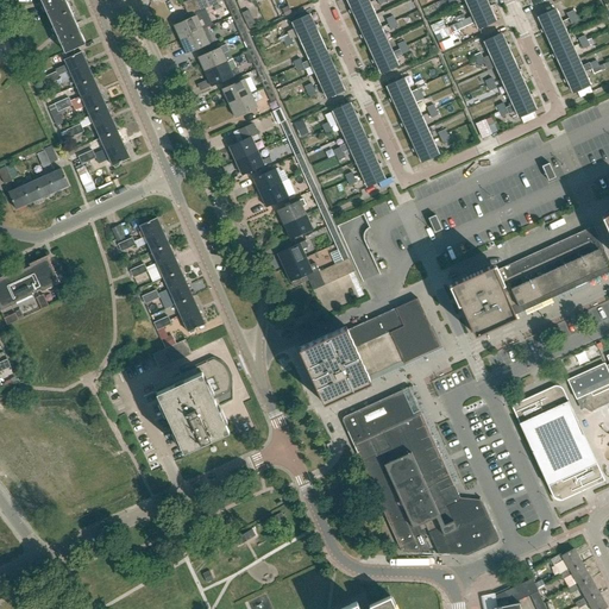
[(43,5),(51,24),(73,14),(66,0),(41,0),(42,1),(43,5)]
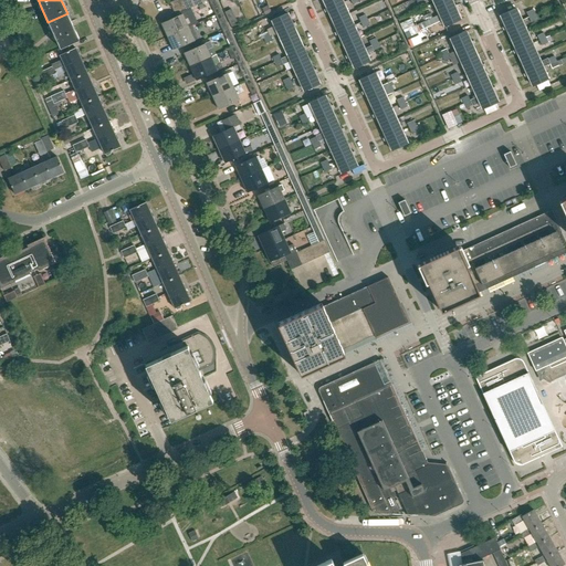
[(175,14),(180,12),(175,0),(174,0),(169,2),(175,14)]
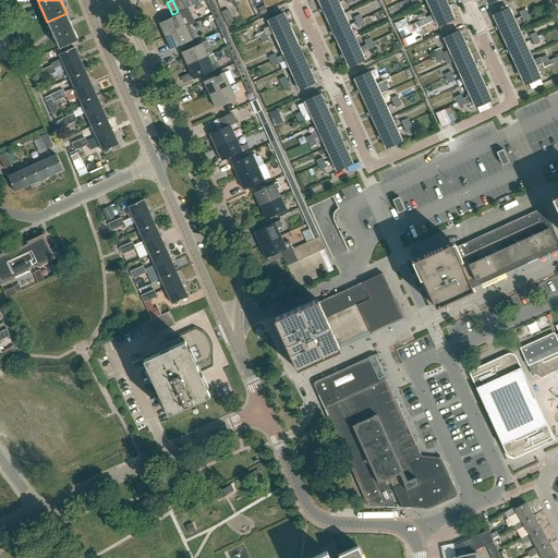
[(172,0),(178,12),(183,9),(179,0),(172,0)]
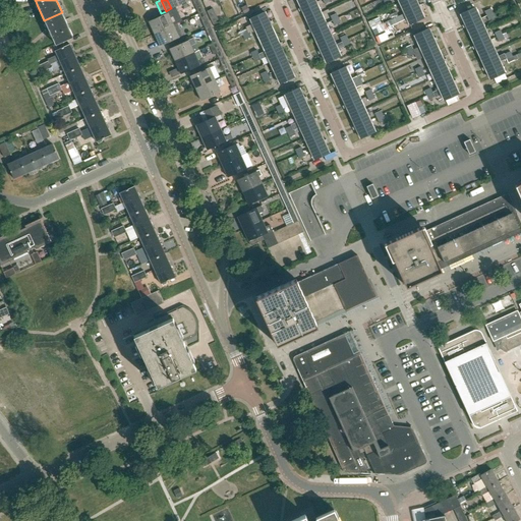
[(167,0),(171,8),(176,6),(173,0),(167,0)]
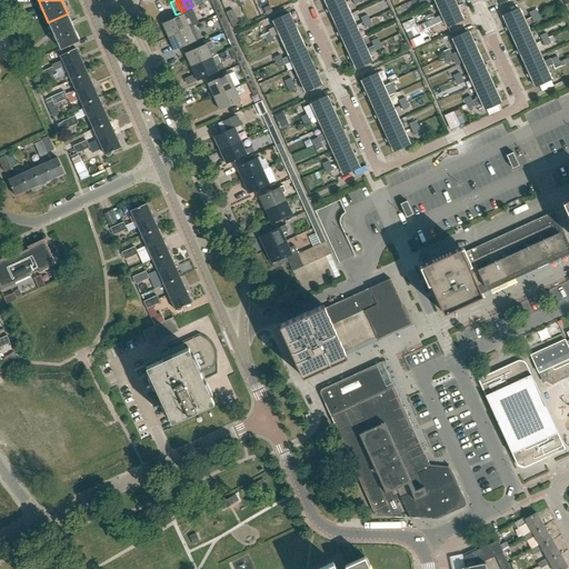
[(216,0),(210,0),(215,10),(219,8),(216,0)]
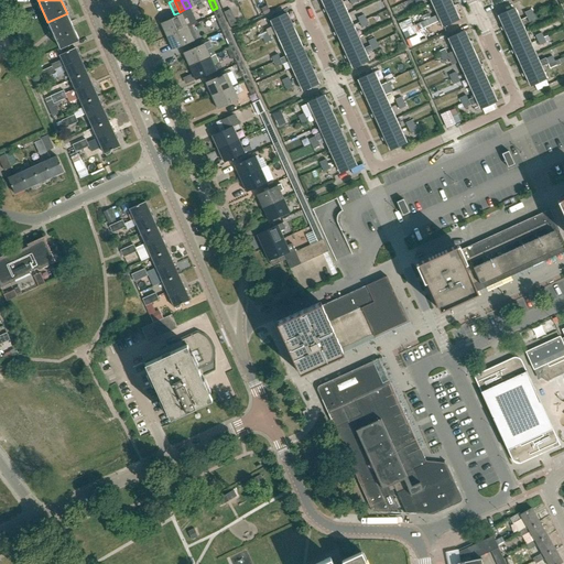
[(323,0),(327,10),(340,3),(339,0),(323,0)]
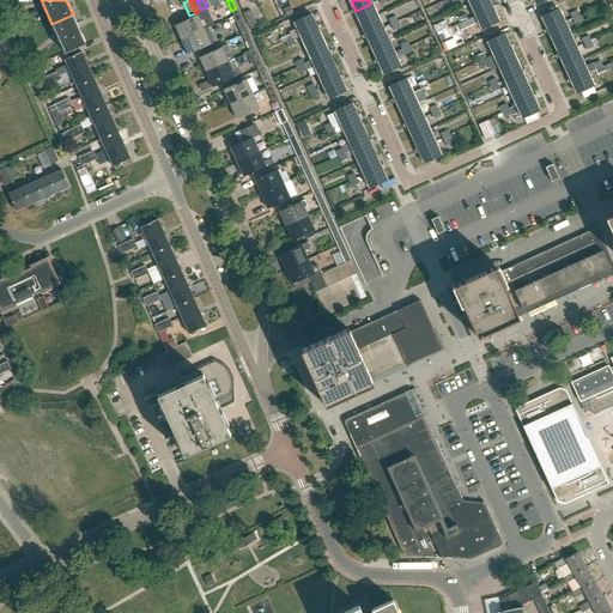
[(489,0),(477,0),(471,2),(477,16),(496,6),(496,5),(492,6),(489,0)]
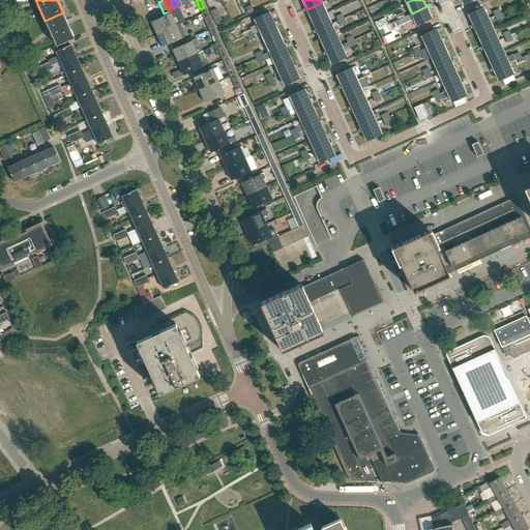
[(313,20),(325,13),(320,3),(307,9),(313,20)]
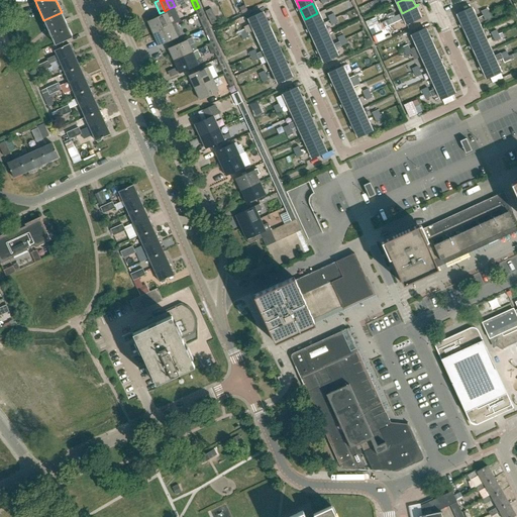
[(395,16),(389,19),(391,24),(404,18),(407,25),(421,18),(416,8),(419,7),(418,5),(402,13),(395,16)]
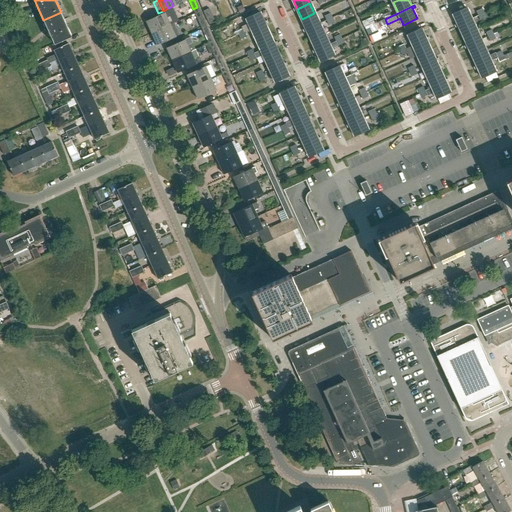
[(458,25),(471,19),(466,8),(453,14),(458,25)]
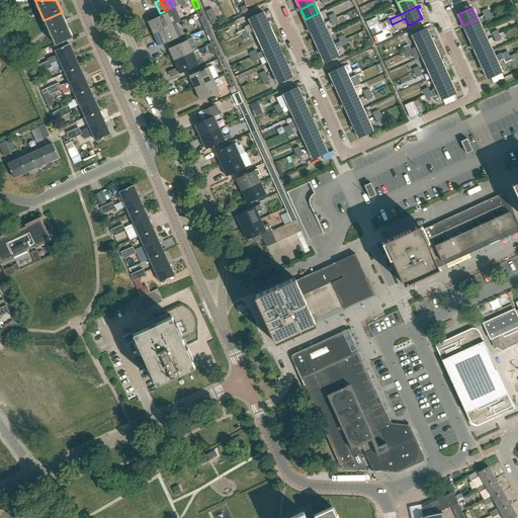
[(205,11),(210,22),(217,20),(211,9),(205,11)]
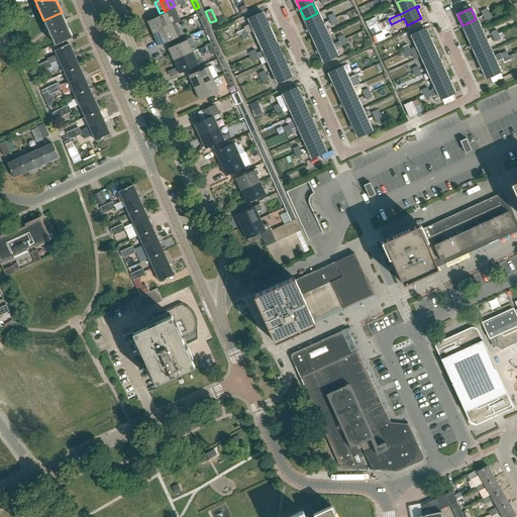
[(47,29),(48,31),(55,43),(66,38),(72,35),(67,24),(65,19),(62,12),(43,20),(47,29)]
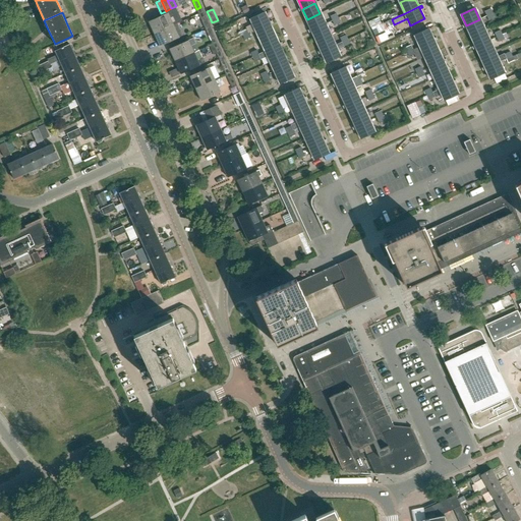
[(173,24),(173,25),(176,23),(171,12),(168,13),(168,12),(149,20),(154,34),(173,24)]
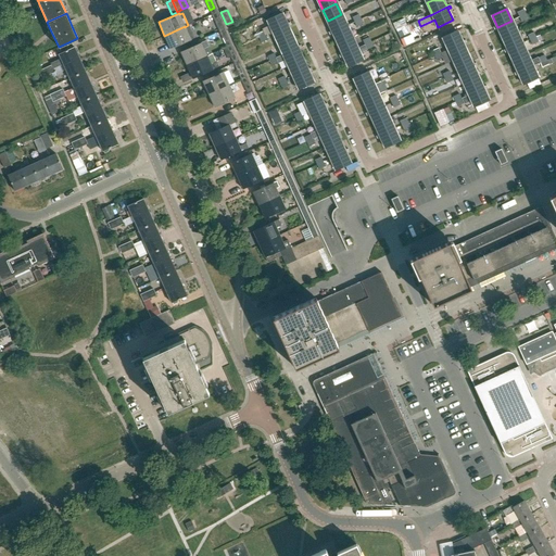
[(273,32),(287,26),(281,14),(268,20),(273,32)]
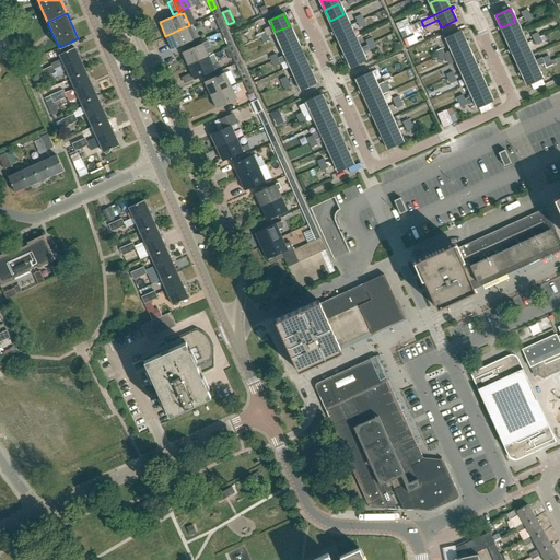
[(335,32),(349,26),(343,14),(330,21),(335,32)]
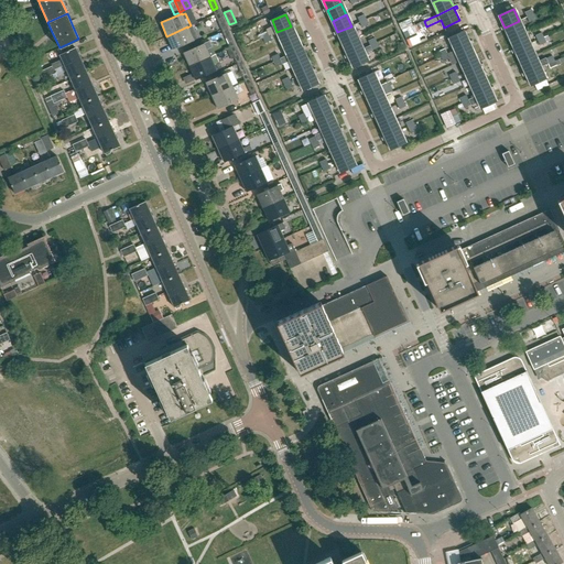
[(223,31),(227,29),(221,18),(217,19),(223,31)]
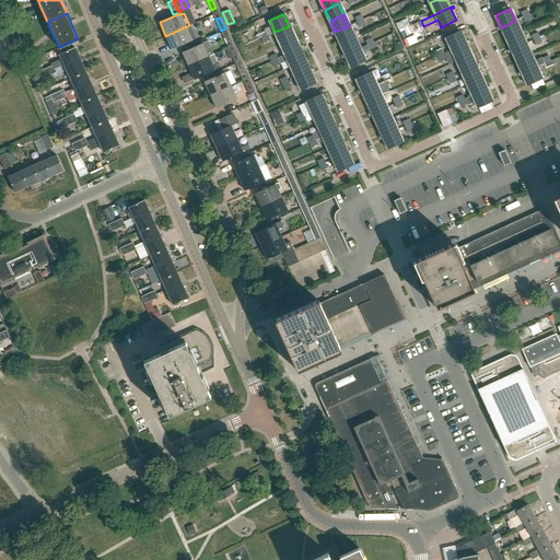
[(407,19),(396,24),(399,31),(410,25),(407,19)]
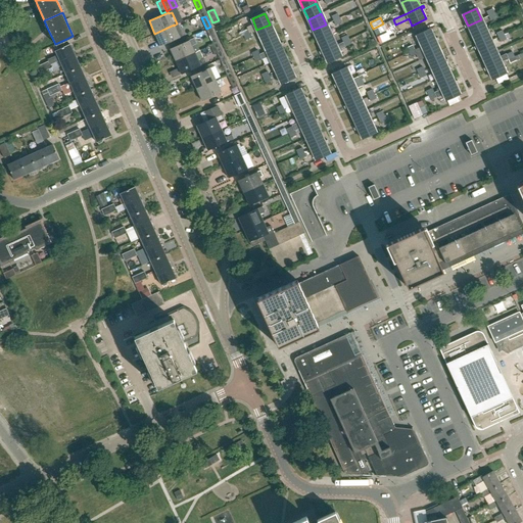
[(473,36),(486,30),(481,19),(468,26),(473,36)]
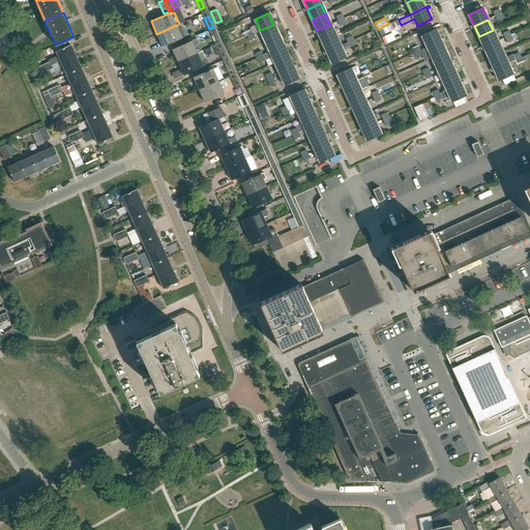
[(176,25),(156,34),(163,47),(185,36),(179,25),(177,26),(176,26),(176,25)]
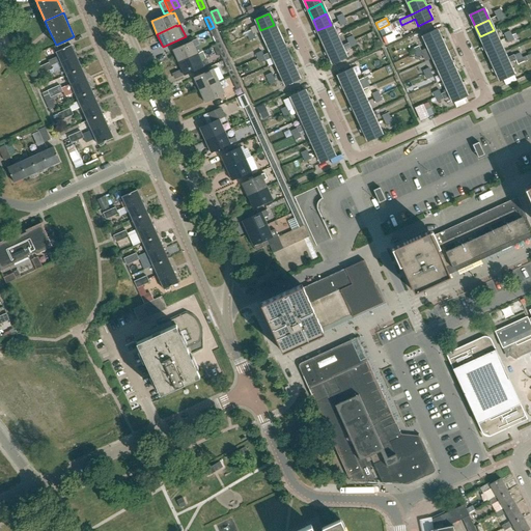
[(266,42),(279,35),(274,25),(260,30),(266,42)]
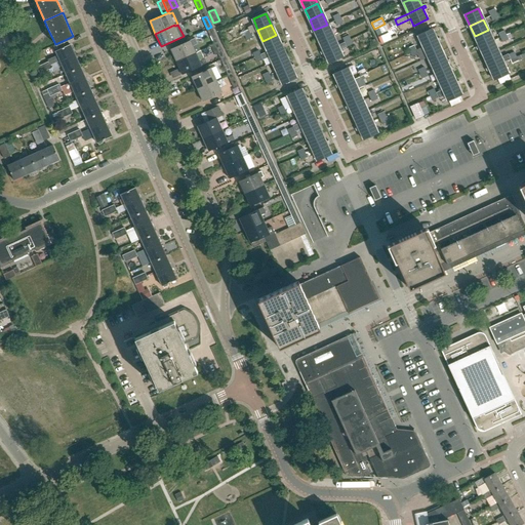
[(332,35),(327,25),(314,30),(319,41),(332,35)]
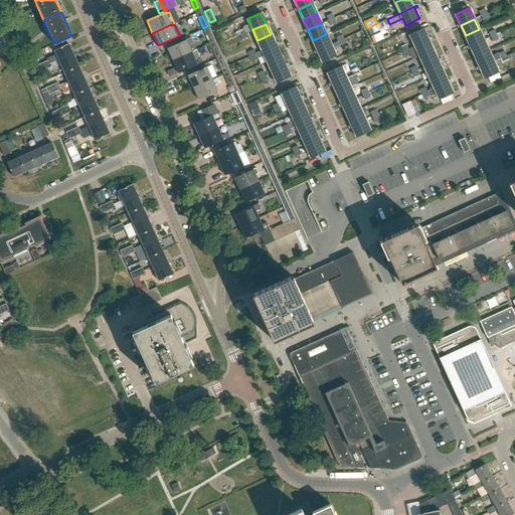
[(207,26),(203,28),(207,39),(212,37),(207,26)]
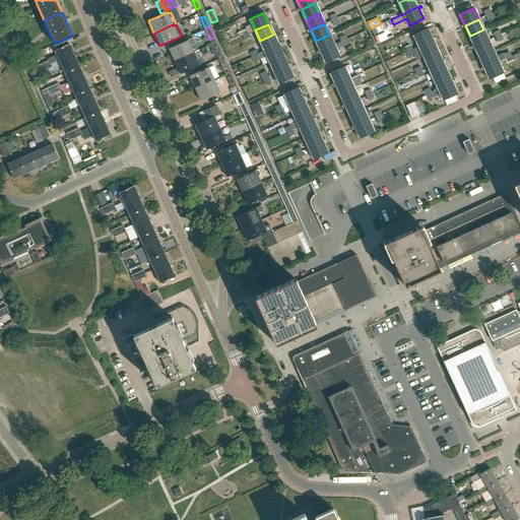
[(384,26),(375,30),(377,36),(386,31),(384,26)]
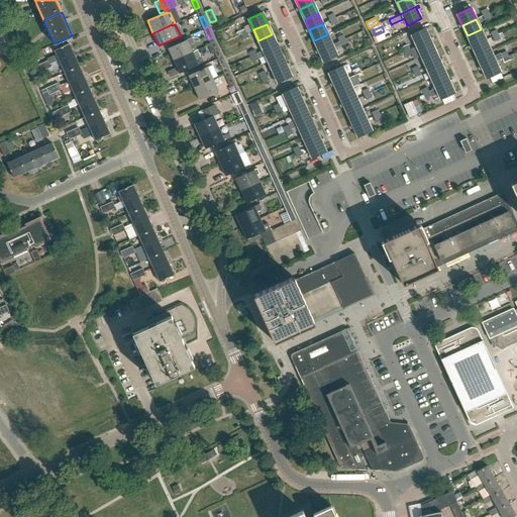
[(425,28),(411,34),(416,46),(433,38),(433,37),(429,38),(425,28)]
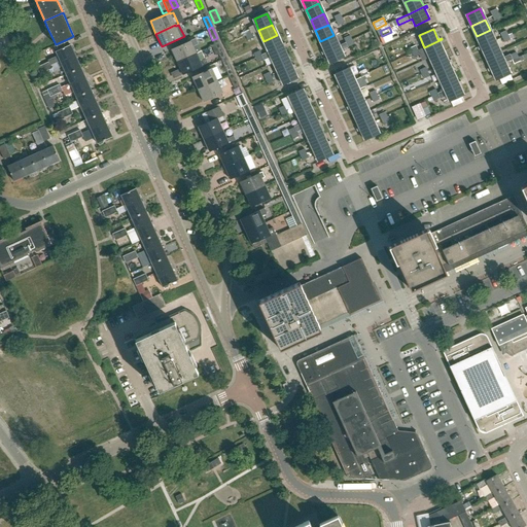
[(482,47),(495,41),(490,30),(477,36),(482,47)]
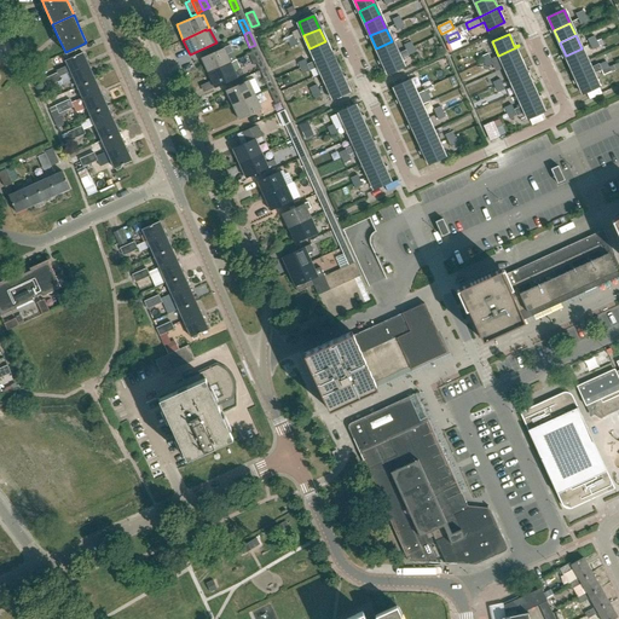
[(316,61),(331,53),(325,41),(310,48),(316,61)]
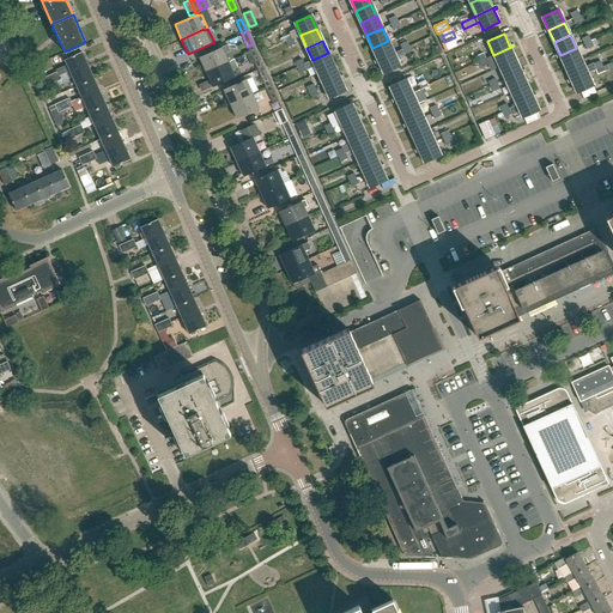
[(378,60),(394,54),(388,41),(372,48),(378,60)]
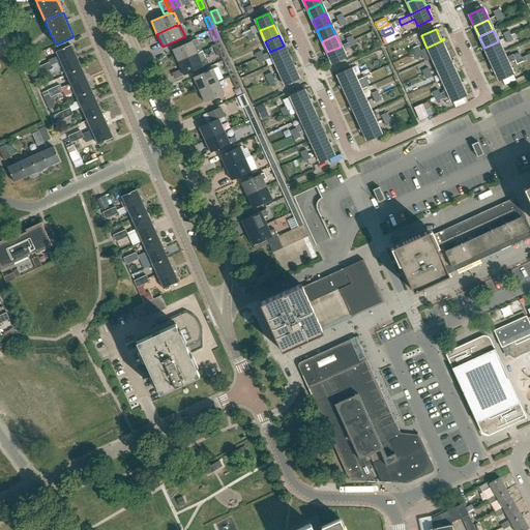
[(70,45),(69,46),(67,39),(56,45),(59,51),(56,52),(58,56),(49,60),(50,63),(51,66),(60,62),(61,63),(77,57),(70,45)]
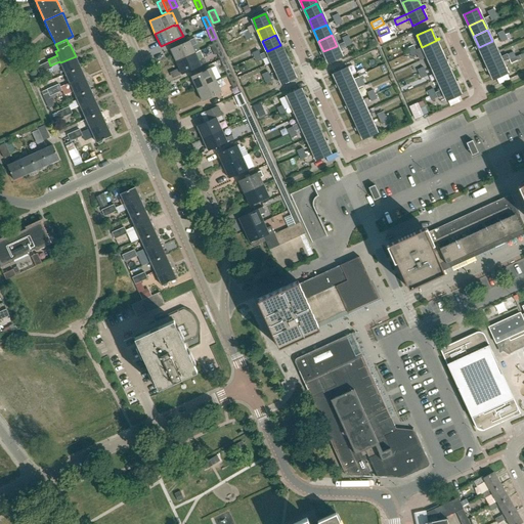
[(337,46),(323,51),(329,62),(342,56),(339,50),(352,44),(350,39),(343,43),(337,46)]
